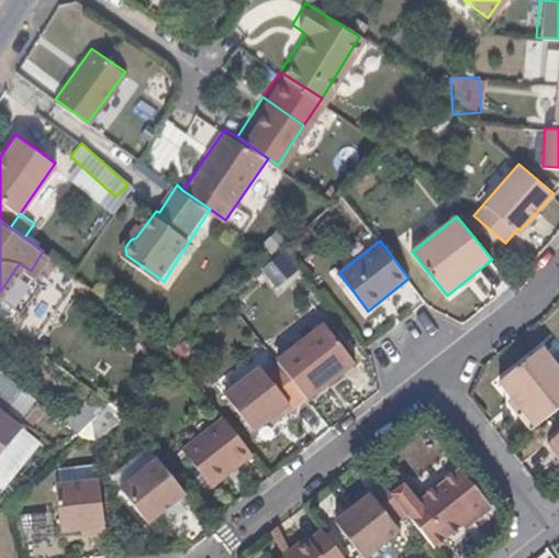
[(274,285),(297,265),(279,246),(257,266),(274,285)]
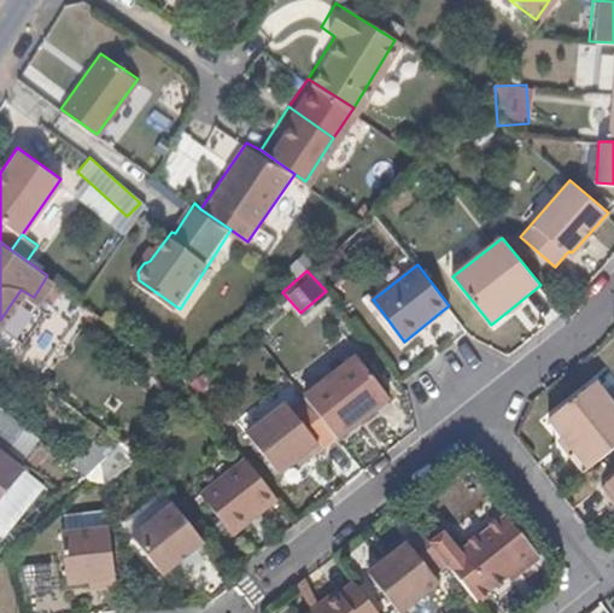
[(341,441),(393,401),(362,356),(308,398),(341,441)]
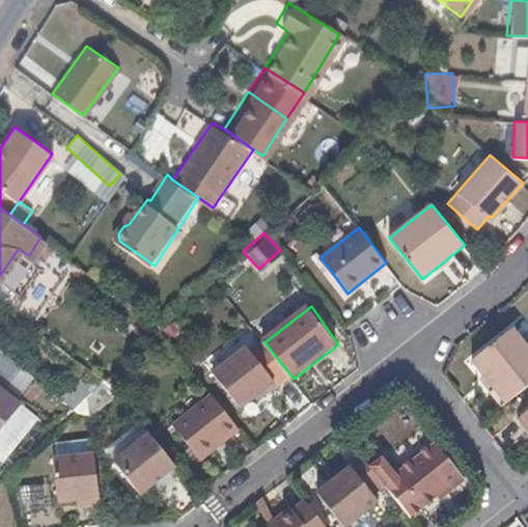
[(503,407),(527,387),(527,345),(513,328),(474,359),(495,387),(491,390),(503,407)]
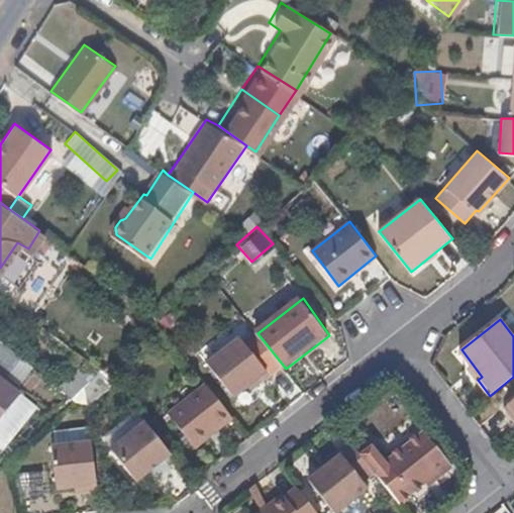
[(270,377),(239,337),(206,364),(233,398),(247,386),(254,381),(259,385),(270,377)]
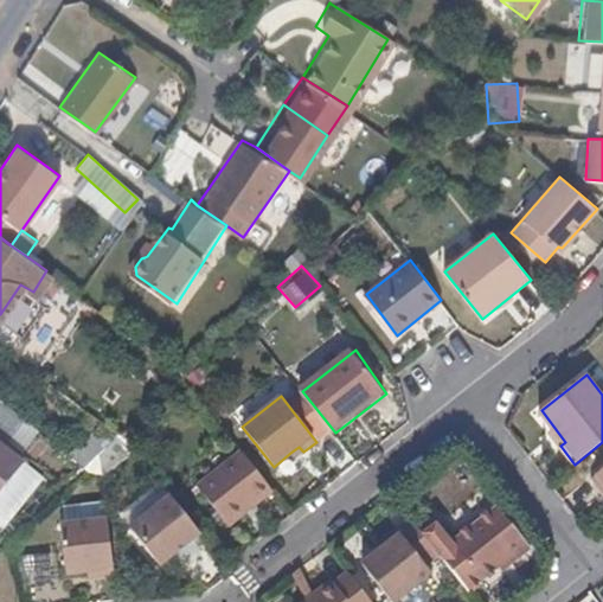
[(0,428),(21,442),(34,423),(0,399),(0,428)]
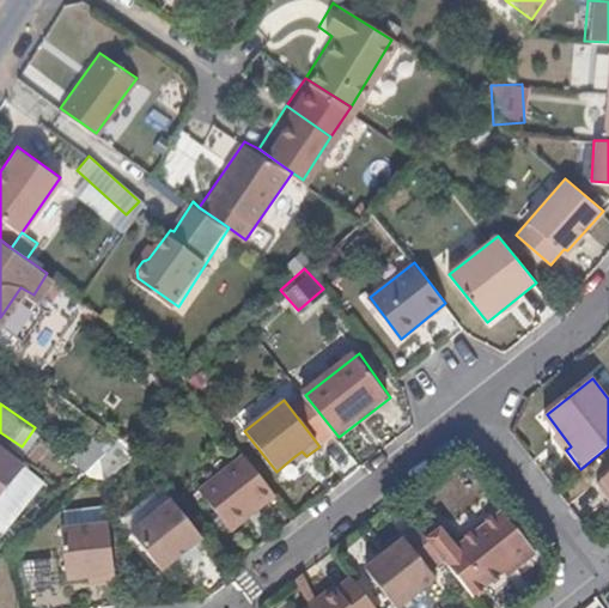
[(96,423),(66,454),(95,481),(125,450),(96,423)]
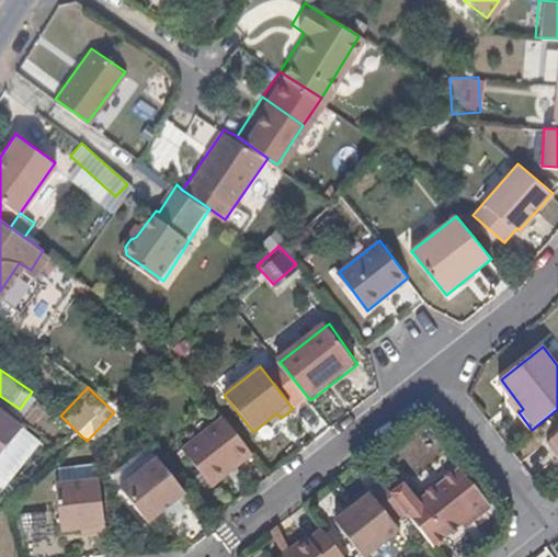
[(0,452),(23,425),(0,406),(0,452)]
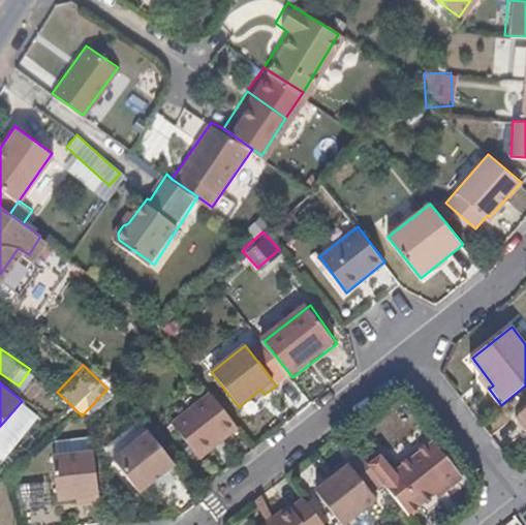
[(199,458),(239,427),(210,390),(169,421),(199,458)]
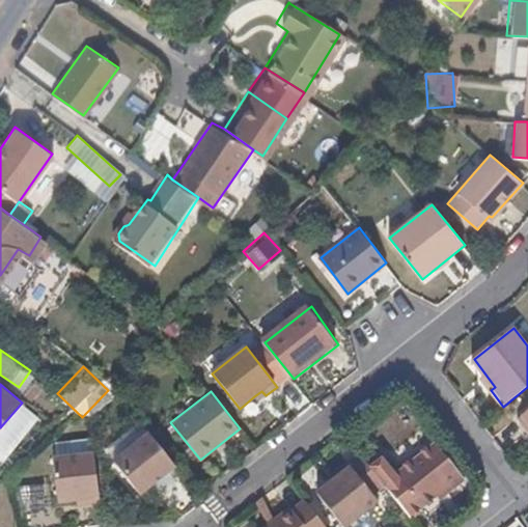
[(258,403),(266,395),(261,391),(254,396),(258,403)]
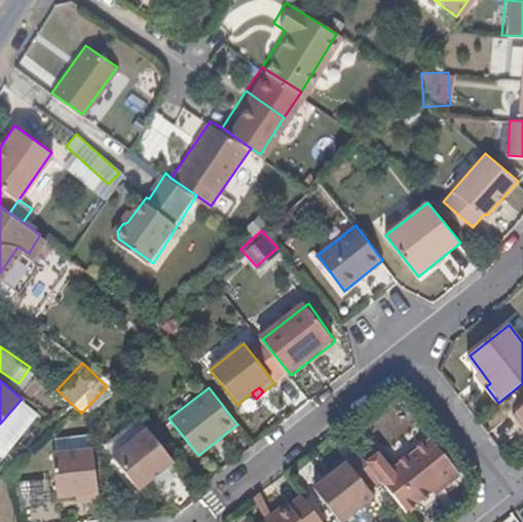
[(138,488),(174,460),(148,427),(112,454),(138,488)]
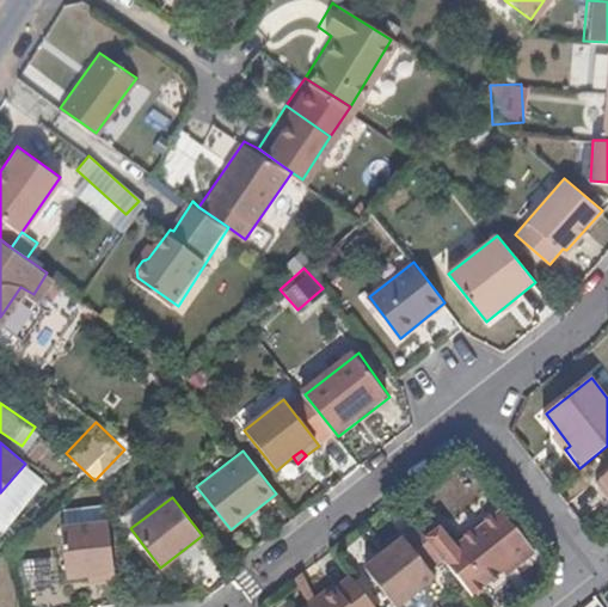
[(516,569),(535,552),(501,510),(456,547),(441,527),(428,538),(474,595),(513,563),(516,569)]
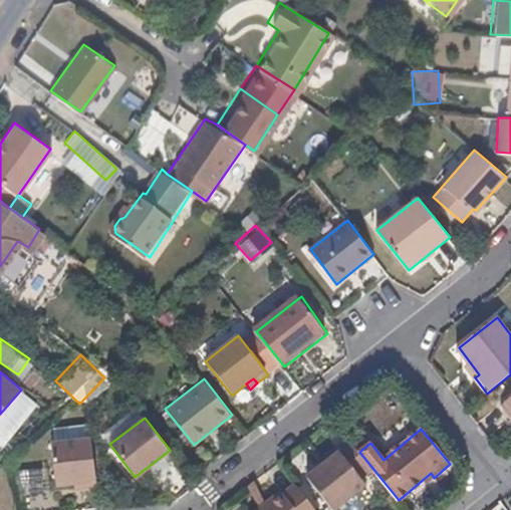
[(95,486),(89,437),(50,441),(51,446),(54,484),(73,482),(79,481),(79,487),(95,486)]
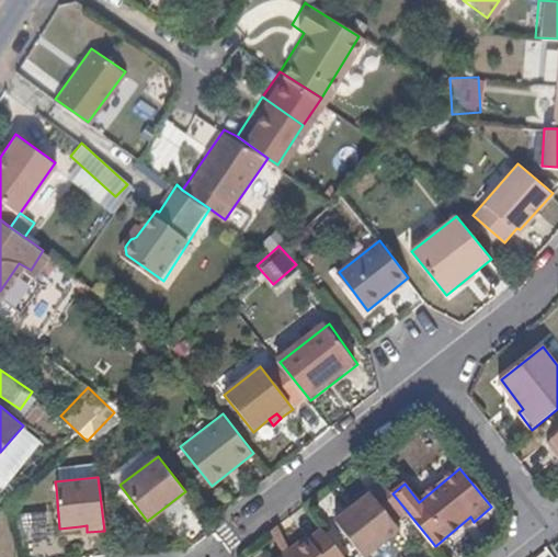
[(366,556),(400,530),(367,488),(356,498),(361,504),(353,511),(352,508),(337,520),(366,556)]
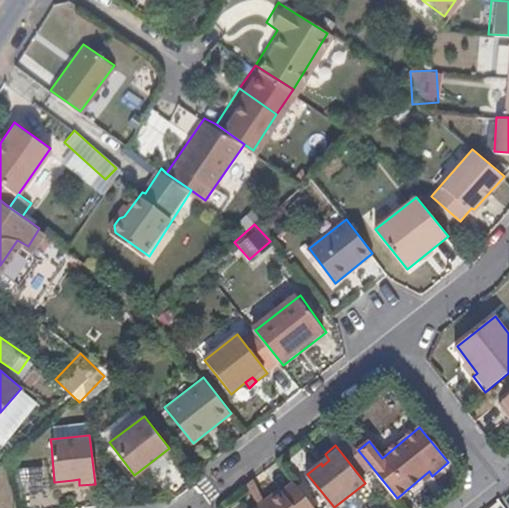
[(322,466),(329,460),(325,454),(318,459),(321,463),(322,466)]
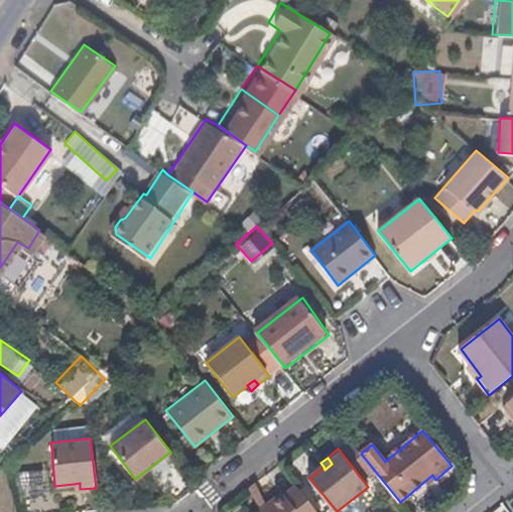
[(12,470),(15,496),(44,493),(41,467),(12,470)]
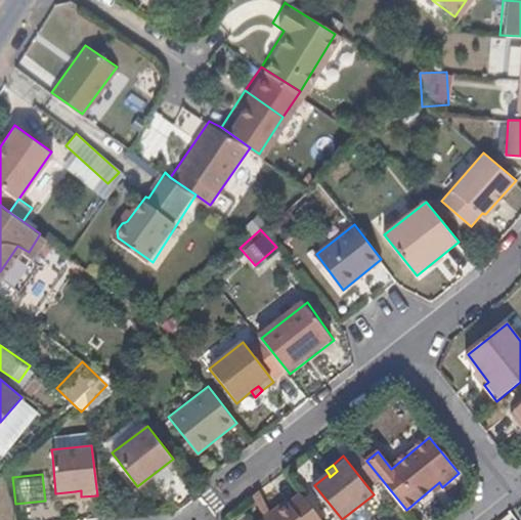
[(323,519),(302,492),(290,503),(286,499),(260,519),(323,519)]
